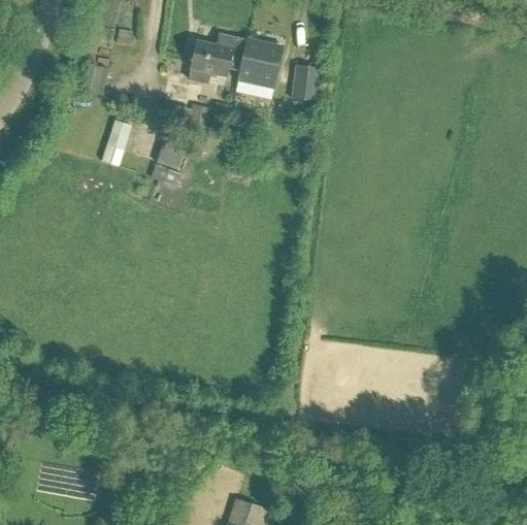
[(229,66),(239,68),(246,40),(218,33),(216,44),(195,40),(189,67),(187,79),(209,85),(211,73),(227,76),(229,66)]
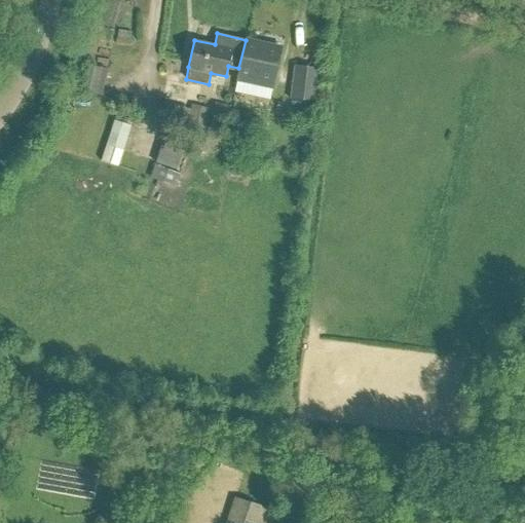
[(246,40),(238,68),(235,77),(238,78),(231,111),(265,118),(280,47),(246,40)]
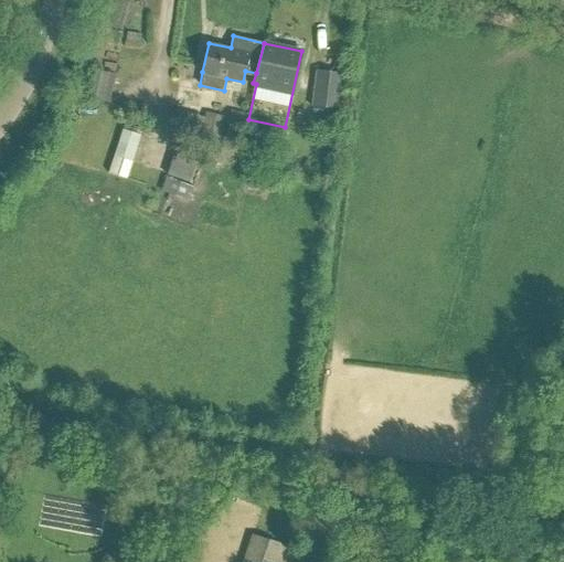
[(317,70),(314,104),(340,107),(344,72),(317,70)]
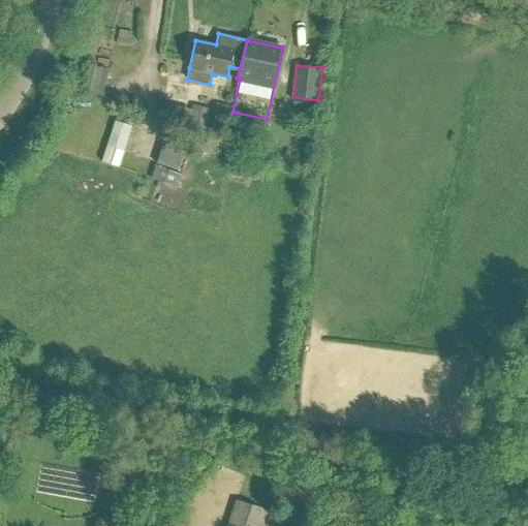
[(215,116),(229,119),(231,105),(217,102),(215,116)]
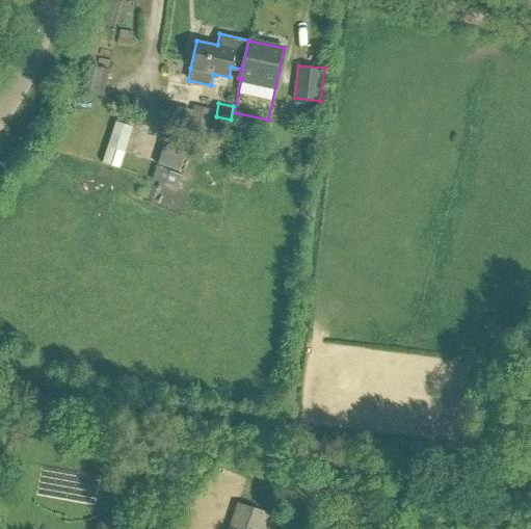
[(120,166),(133,126),(116,121),(102,160),(120,166)]
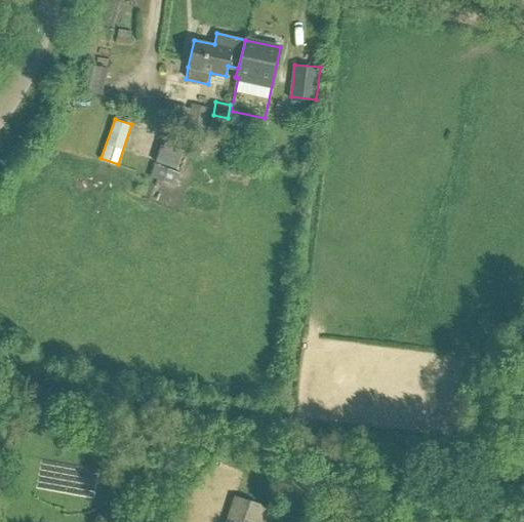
[(236,498),(228,521),(250,521),(256,505),(236,498)]
